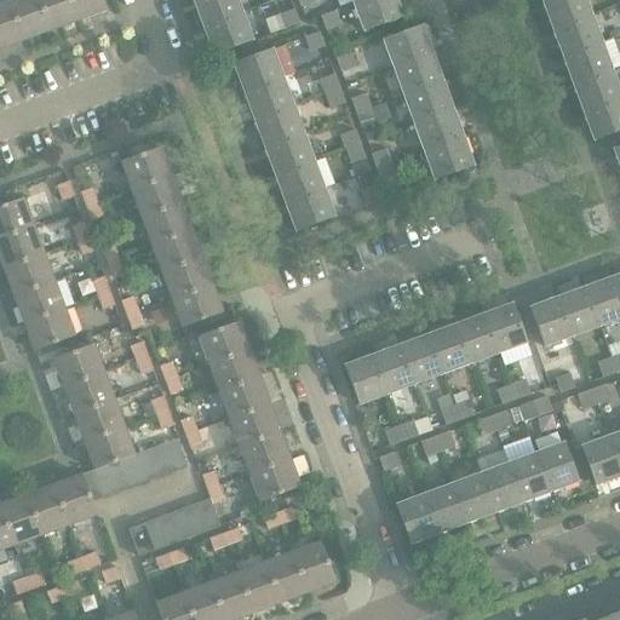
[(23,42),(51,32),(39,0),(12,0),(9,1),(23,42)]
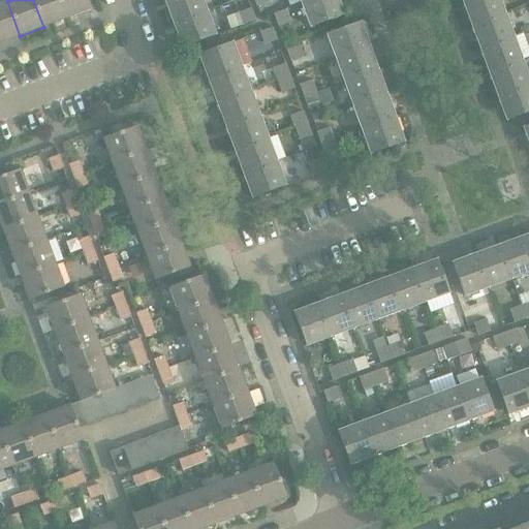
[(59,0),(33,0),(43,27),(66,19),(59,0)]
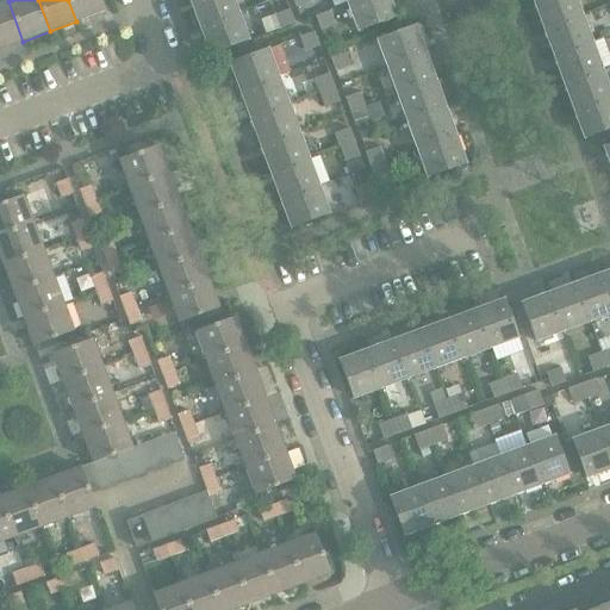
[(100,0),(68,0),(76,22),(105,11),(100,0)]
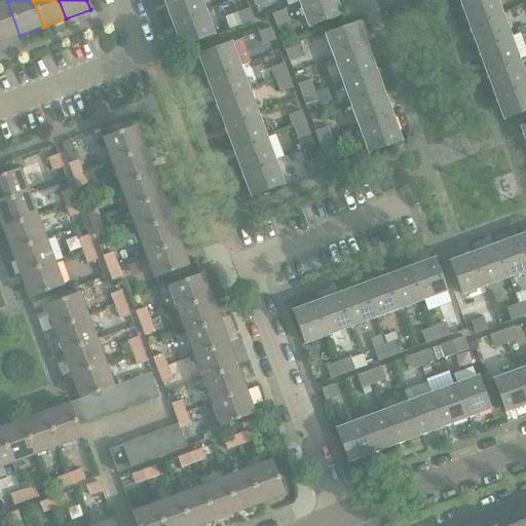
[(164,0),(174,24),(205,11),(201,0),(164,0)]
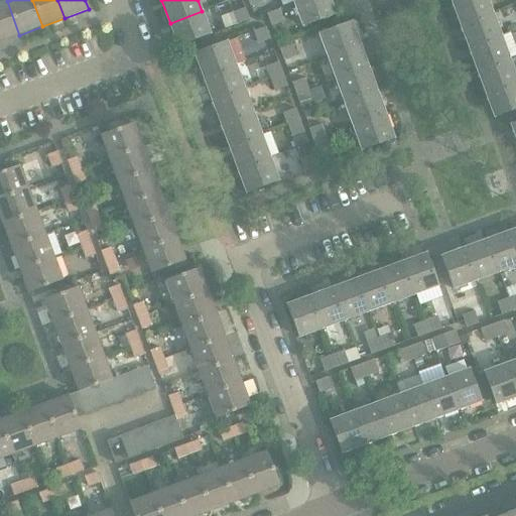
[(336,15),(329,0),(303,0),(294,4),(302,27),(336,15)]
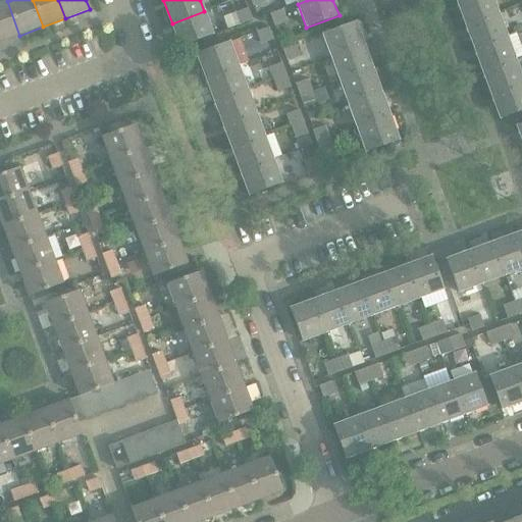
[(465,25),(498,13),(492,0),(461,0),(457,2),(465,25)]
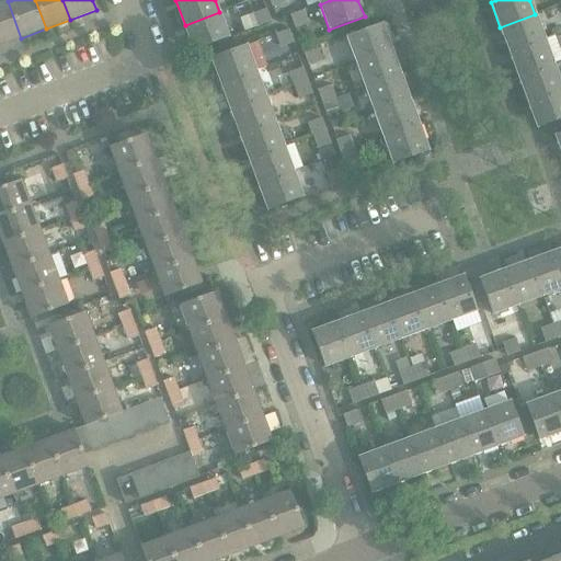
[(0,45),(21,38),(8,1),(0,3),(0,45)]
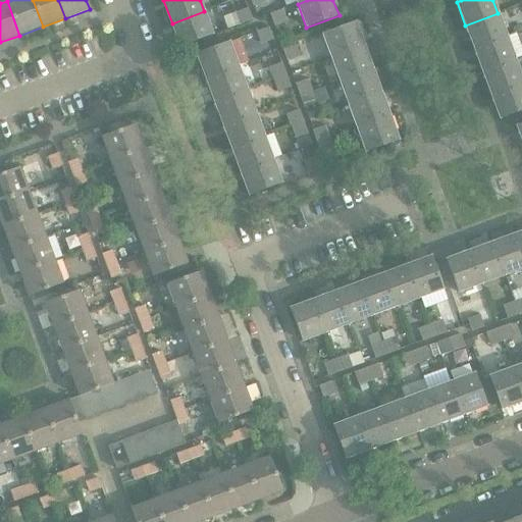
[(252,21),(248,9),(236,13),(240,25),(252,21)]
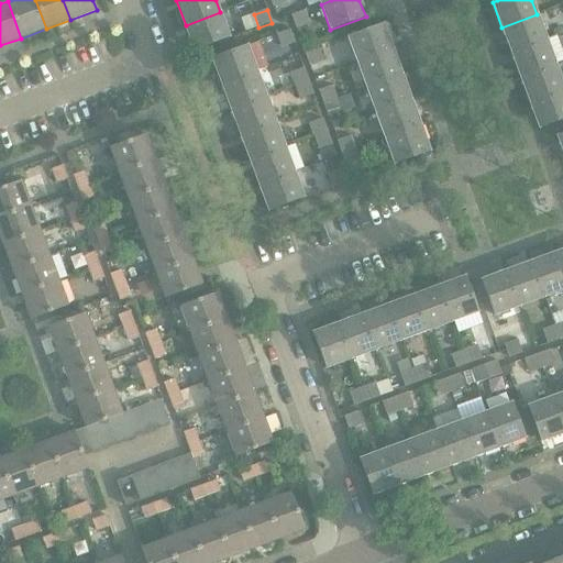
[(305,11),(291,17),(297,29),(310,24),(305,11)]
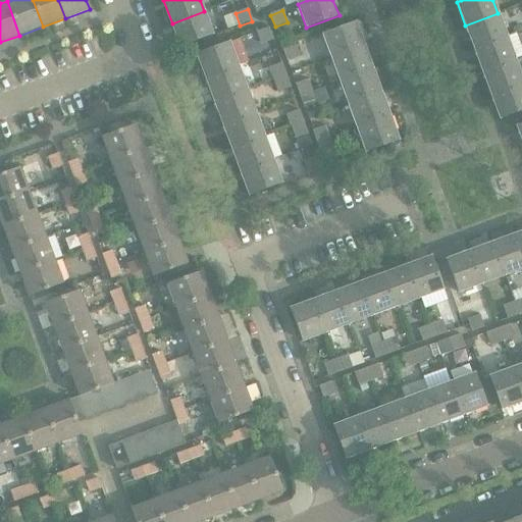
[(204,11),(172,23),(180,47),(213,36),(204,11)]
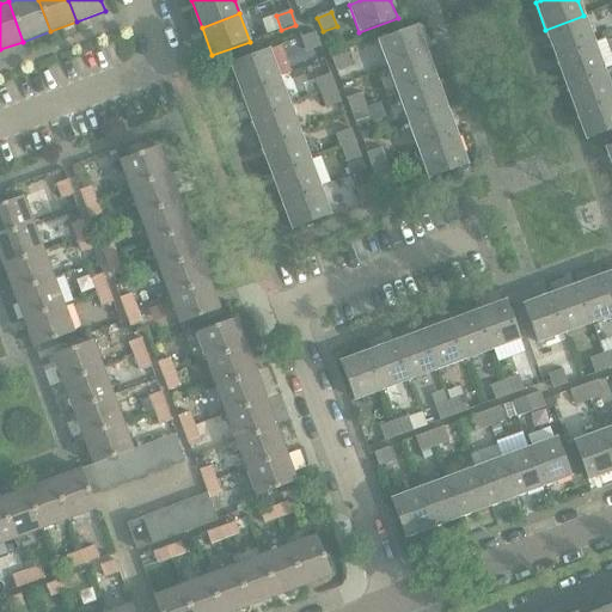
[(545,30),(556,59),(594,44),(583,16),(545,30)]
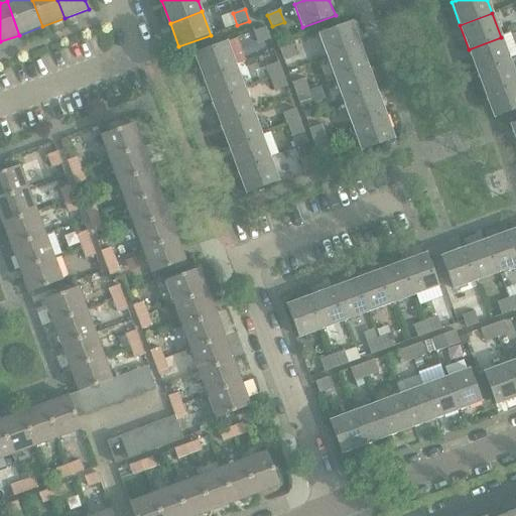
[(328,57),(360,46),(351,22),(319,34),(328,57)]
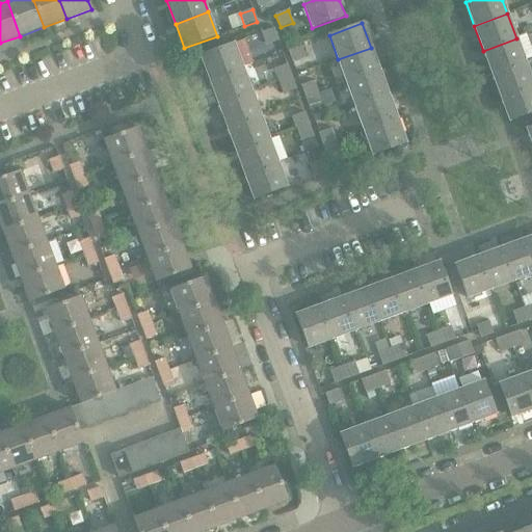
[(266,46),(278,41),(274,28),(262,33),(266,46)]
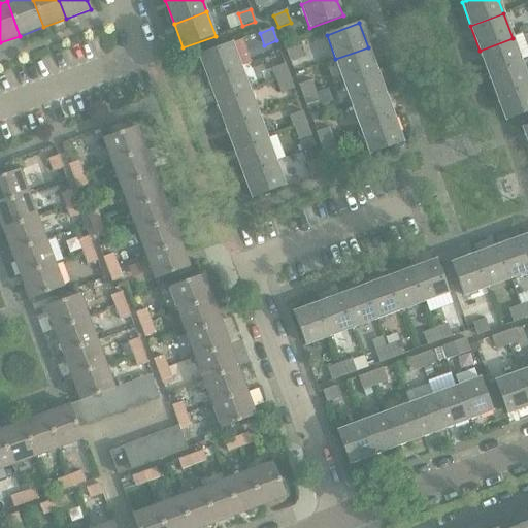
[(480,51),(488,74),(521,62),(513,38),(480,51)]
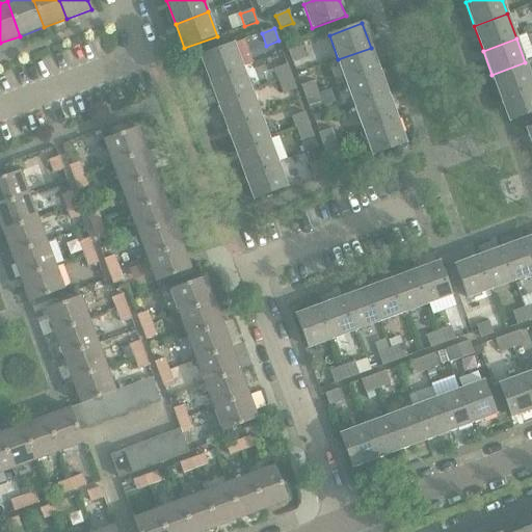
[(210,80),(243,68),(234,44),(201,56),(210,80)]
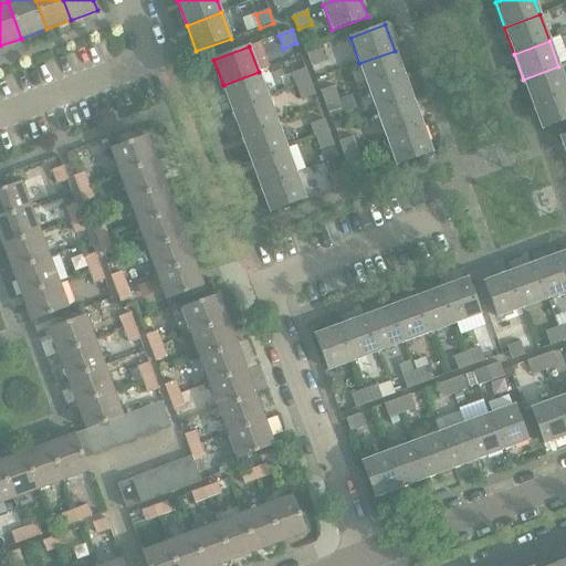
[(321,49),(307,53),(312,66),(325,62),(321,49)]
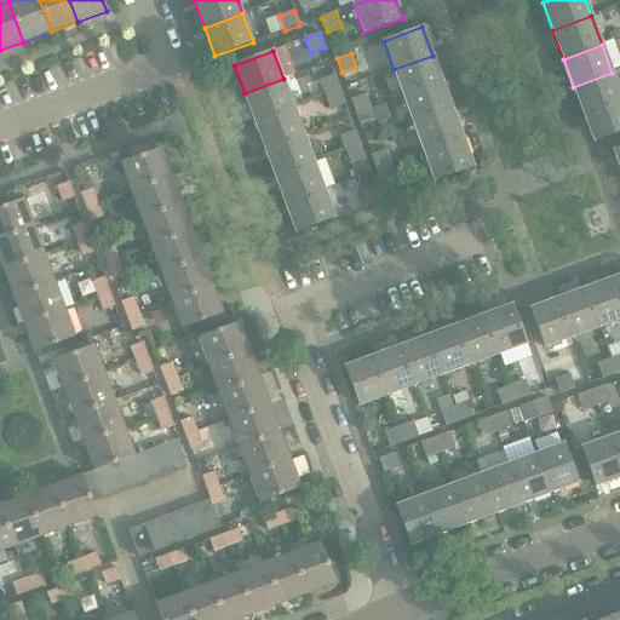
[(432,56),(394,69),(403,97),(442,82),(432,56)]
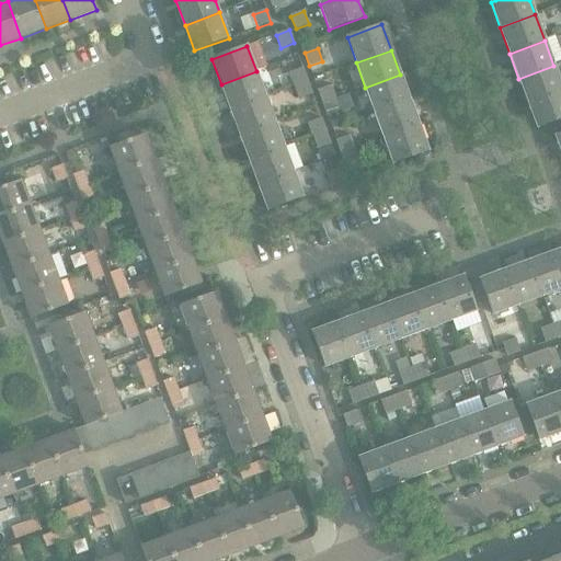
[(518,79),(528,103),(560,91),(560,86),(553,66),(518,79)]
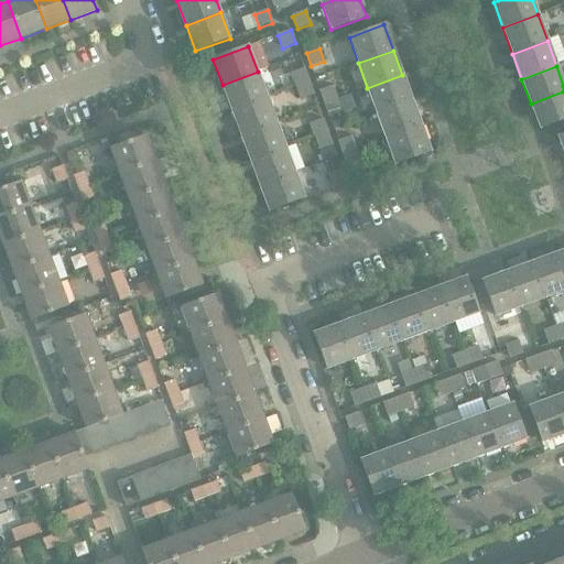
[(292,74),(296,87),(310,82),(305,68),(292,74)]
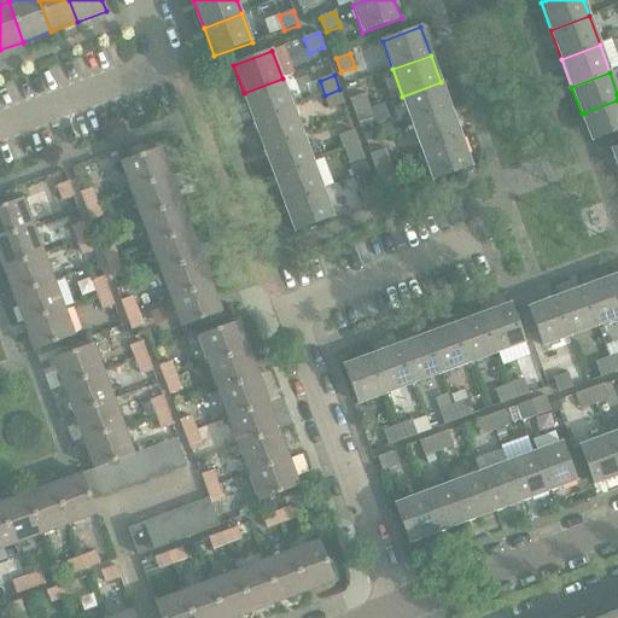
[(283,79),(244,93),(254,121),(292,106),(283,79)]
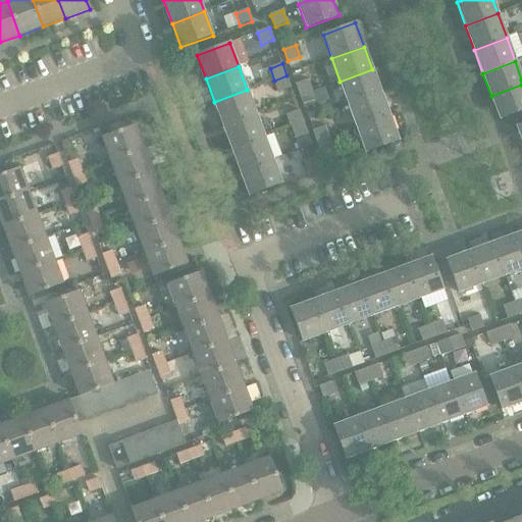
[(372,69),(340,82),(349,105),(381,93),(372,69)]
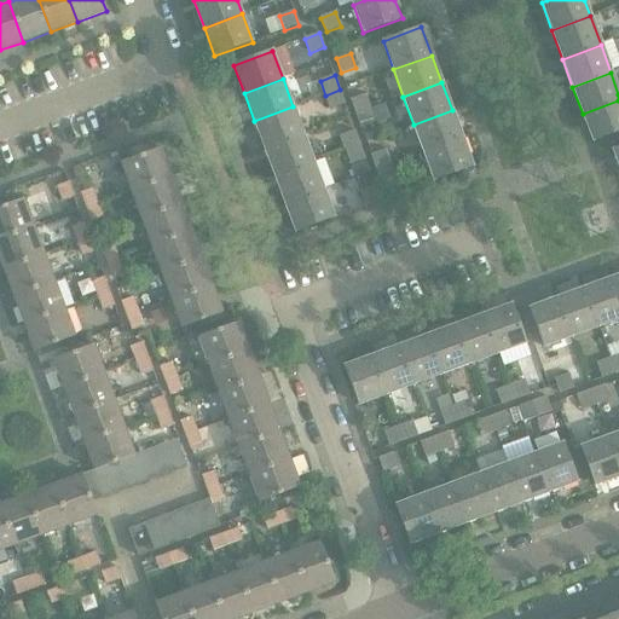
[(325,96),(330,109),(345,104),(340,90),(325,96)]
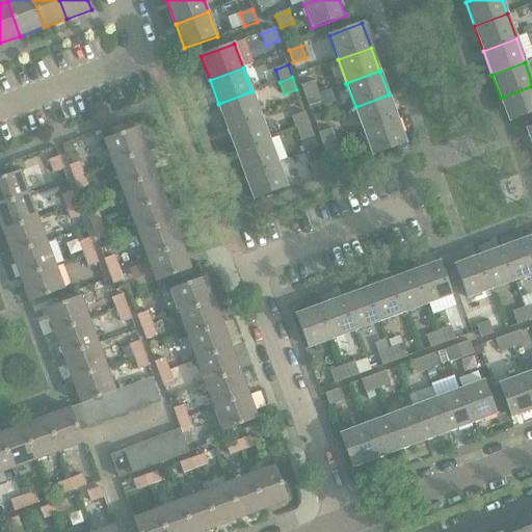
[(314,82),(301,86),(307,99),(319,94),(314,82)]
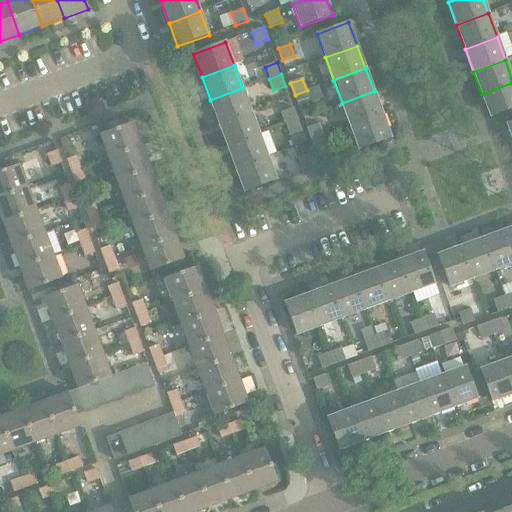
[(511,83),(482,94),(490,118),(511,109),(511,83)]
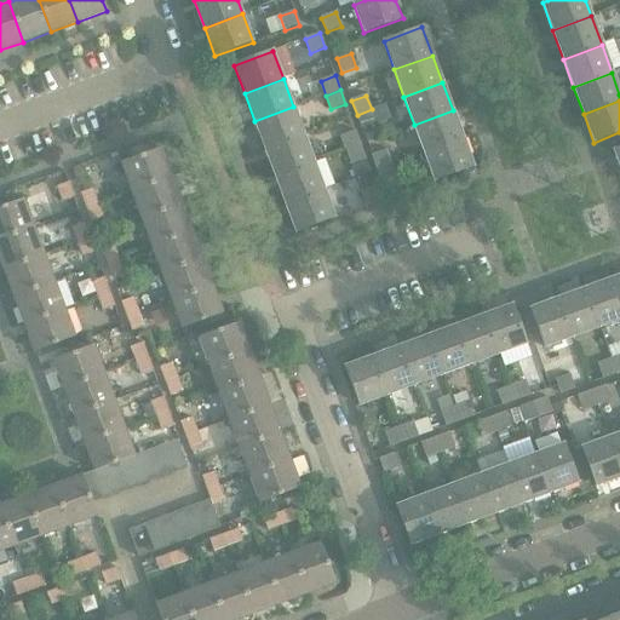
[(293,107),(254,121),(265,149),(304,135),(293,107)]
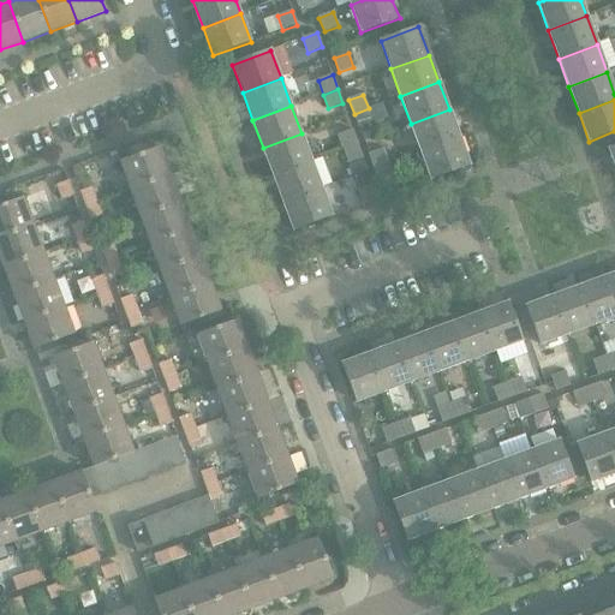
[(354,114),(359,127),(374,123),(369,108),(354,114)]
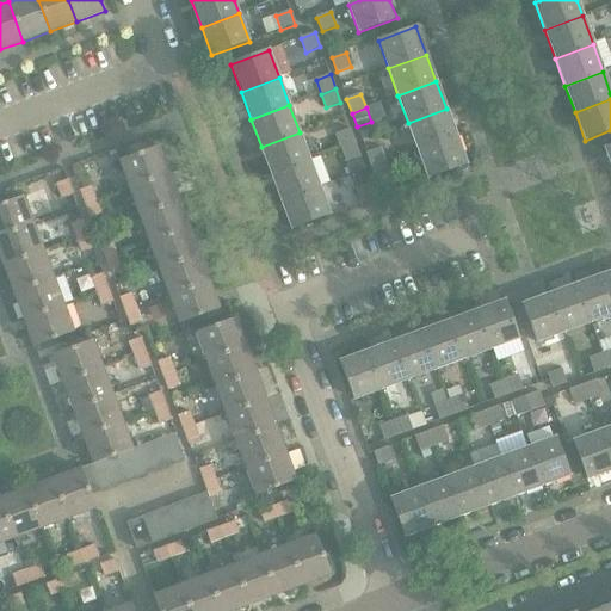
[(446,109),(408,123),(419,150),(456,136),(446,109)]
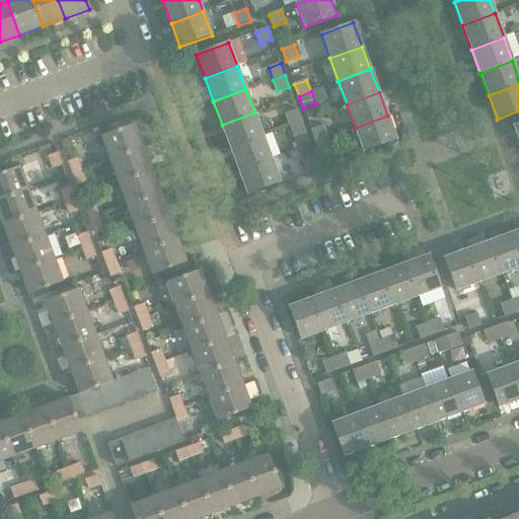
[(285,115),(290,127),(302,122),(297,109),(285,115)]
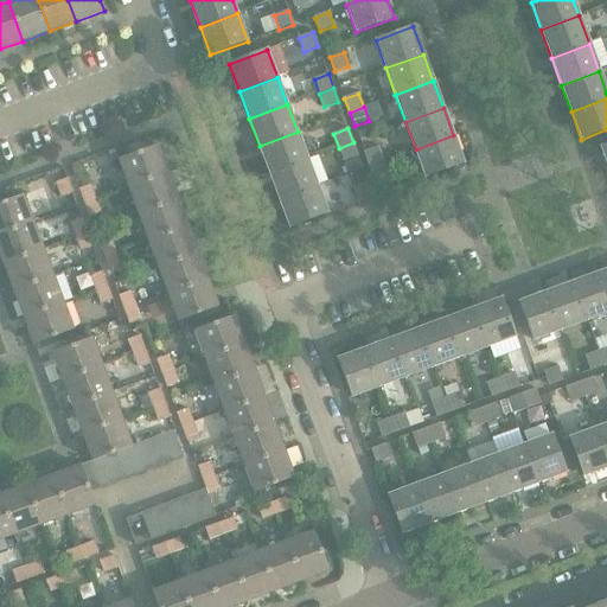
[(298,132),(260,146),(269,173),(307,159),(298,132)]
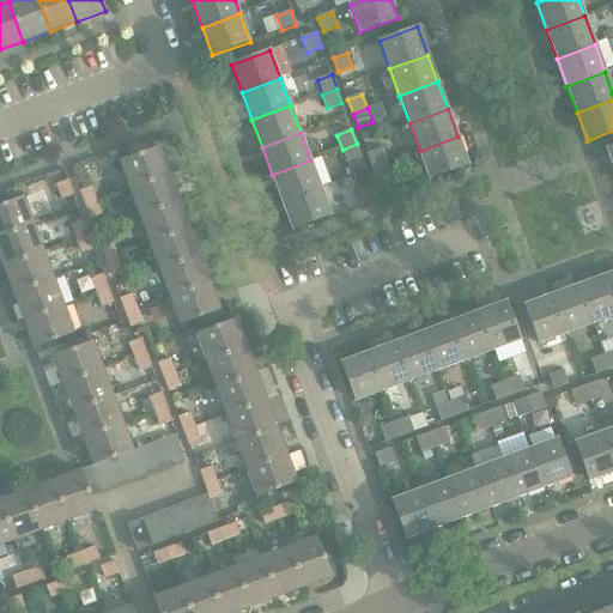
[(457,137),(420,151),(430,180),(468,165),(457,137)]
